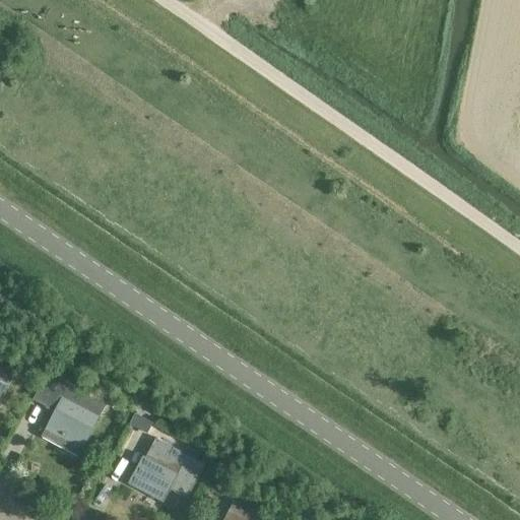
[(0,402),(2,403),(16,374),(0,366),(4,358),(0,354),(0,402)]
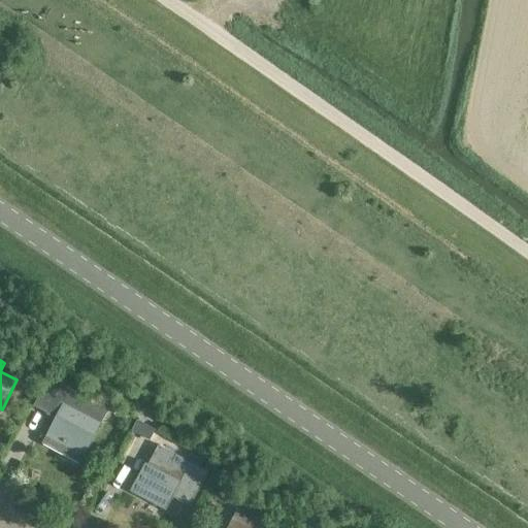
[(50,380),(35,406),(36,407),(39,402),(52,408),(48,414),(57,418),(48,435),(47,434),(43,442),(60,451),(64,442),(84,452),(83,454),(84,455),(100,423),(88,417),(95,403),(50,380)]
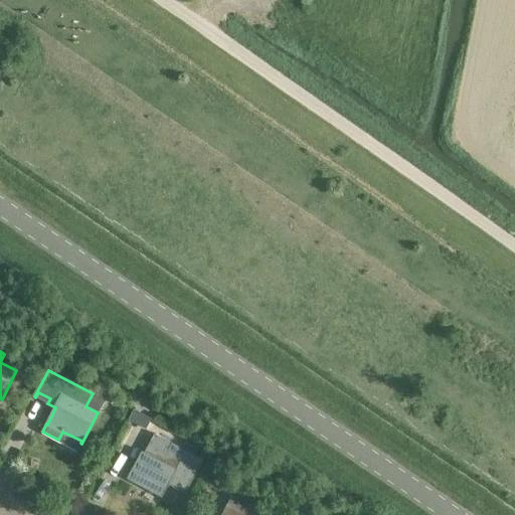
[(204,460),(172,443),(155,434),(145,452),(142,451),(128,478),(163,496),(169,485),(186,494),(204,460)]
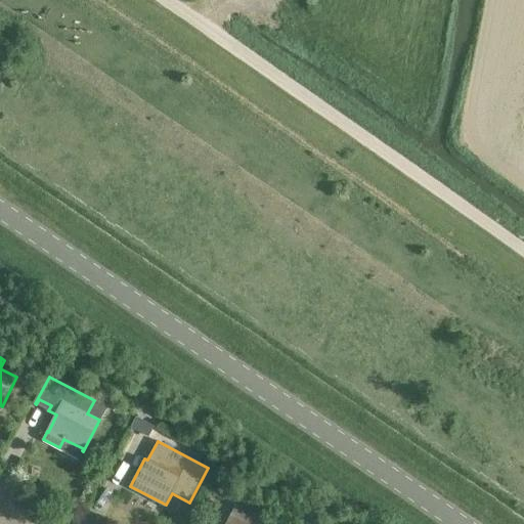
[(217,482),(211,493),(223,500),(229,488),(217,482)]
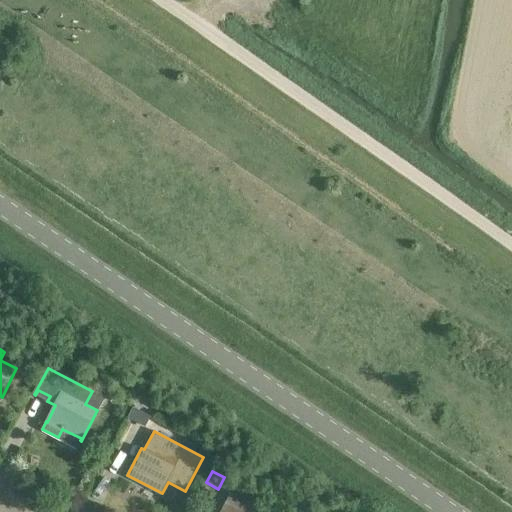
[(268,482),(257,476),(252,485),(263,491),(268,482)]
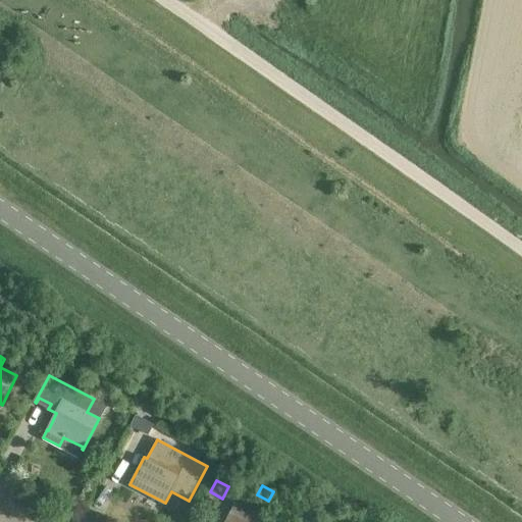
[(233,514),(231,513),(226,521),(271,521),(273,520),(241,502),(233,514)]
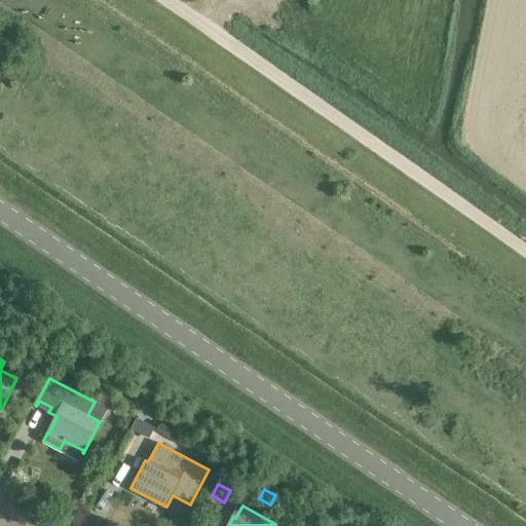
All buildings are outlined.
